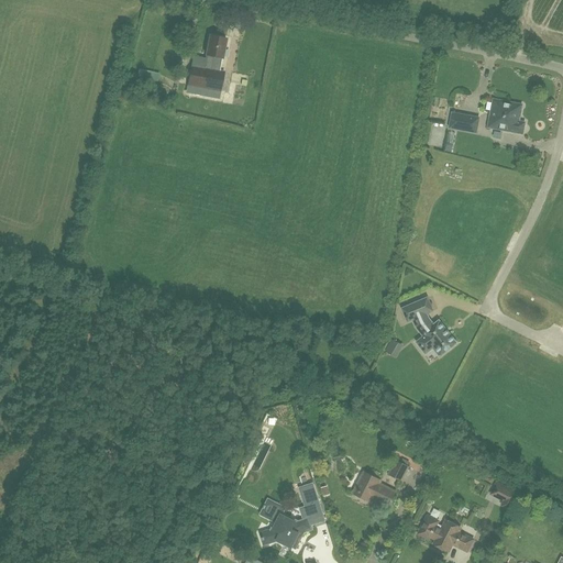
[(222,58),(227,39),(210,35),(207,55),(203,68),(191,66),(188,85),(220,90),(224,72),(219,72),(222,58)]
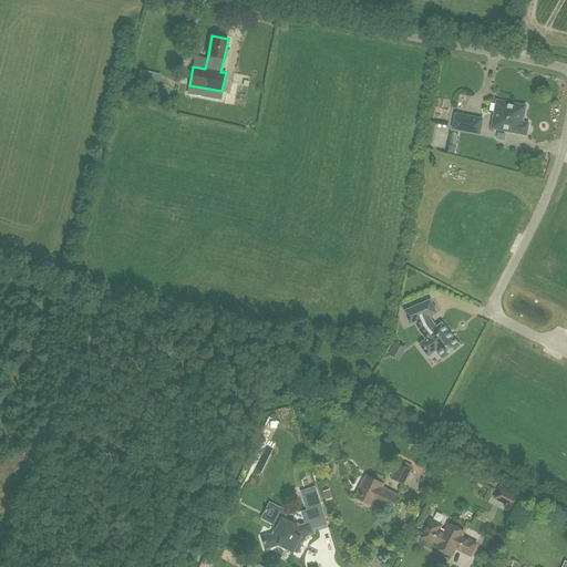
[(160,82),(161,74),(140,70),(138,78),(160,82)]
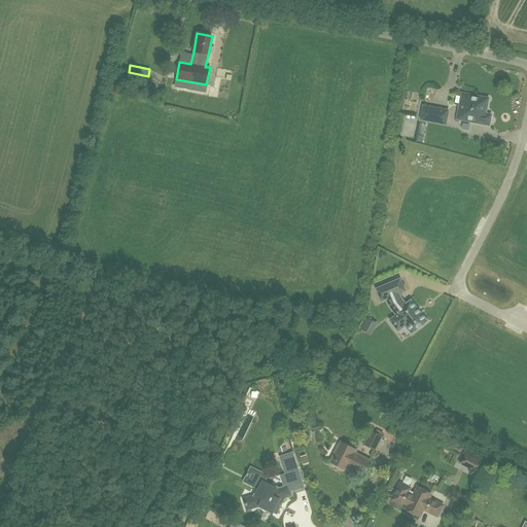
[(462,94),(457,119),(488,126),(490,125),(491,116),(490,115),(486,114),(488,100),(487,98),(473,96),(472,95),(468,94),(467,95),(462,94)]
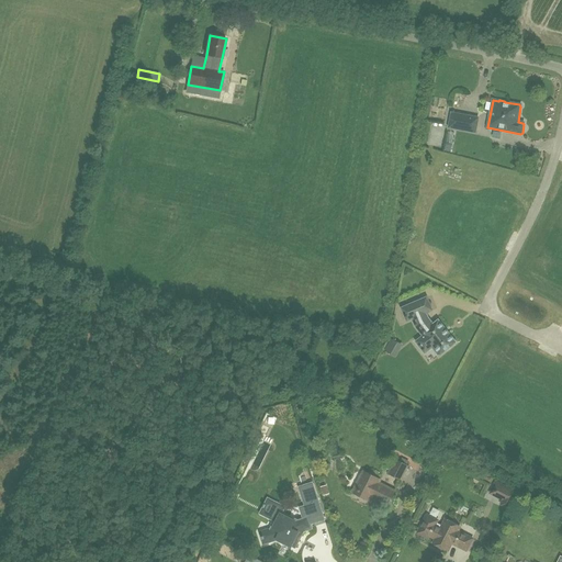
[(479,119),(451,113),(449,127),(476,133),(479,119)]
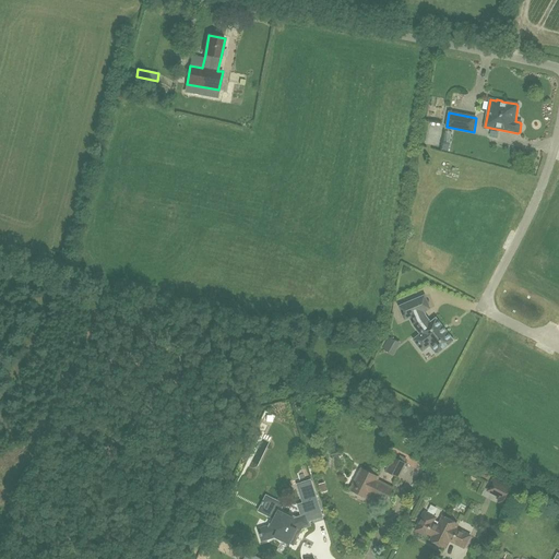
[(452,132),(445,131),(442,150),(449,151),(452,132)]
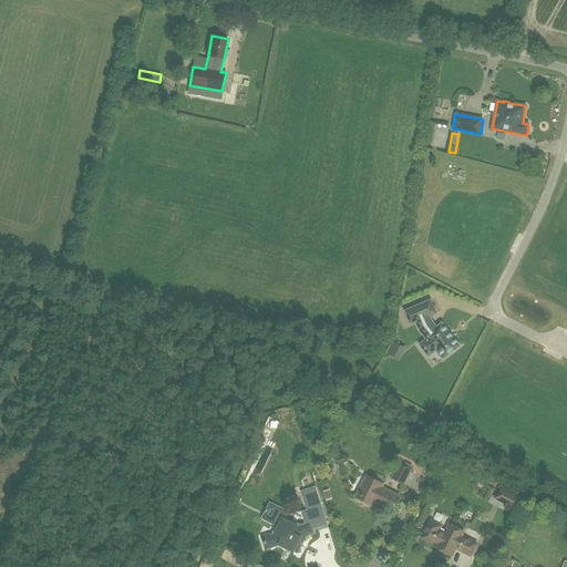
[(430,300),(422,303),(405,311),(404,311),(411,325),(415,322),(419,329),(426,339),(419,344),(428,356),(435,350),(442,359),(442,360),(460,346),(442,323),(436,328),(432,321),(430,316),(436,313),(430,300)]
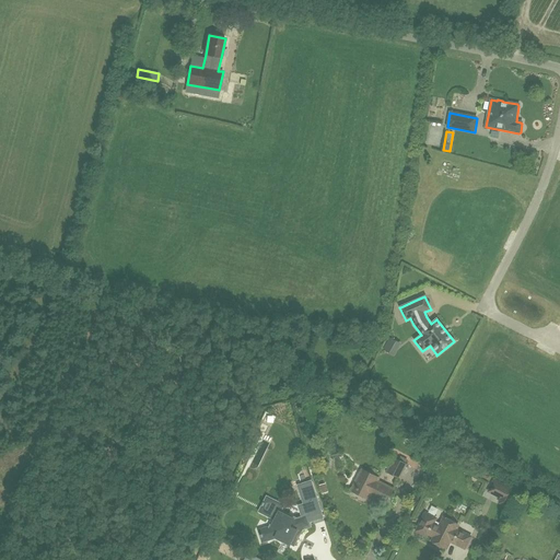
[(406,465),(394,458),(387,471),(399,478),(406,465)]
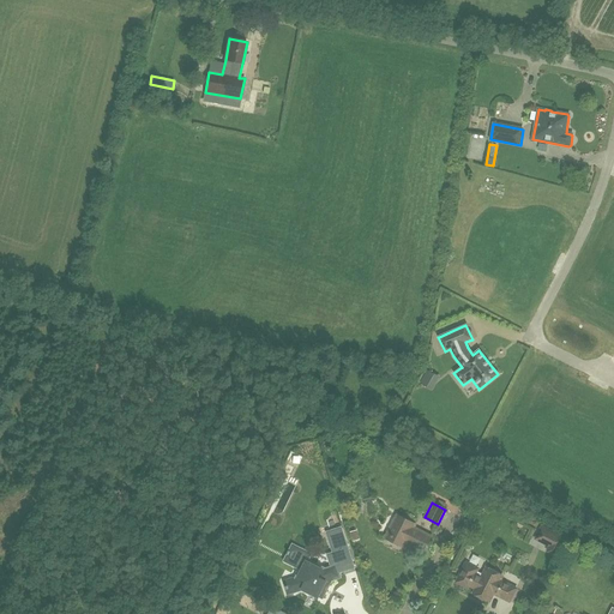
[(431,536),(414,528),(415,524),(397,516),(387,535),(405,543),(423,552),(431,536)]
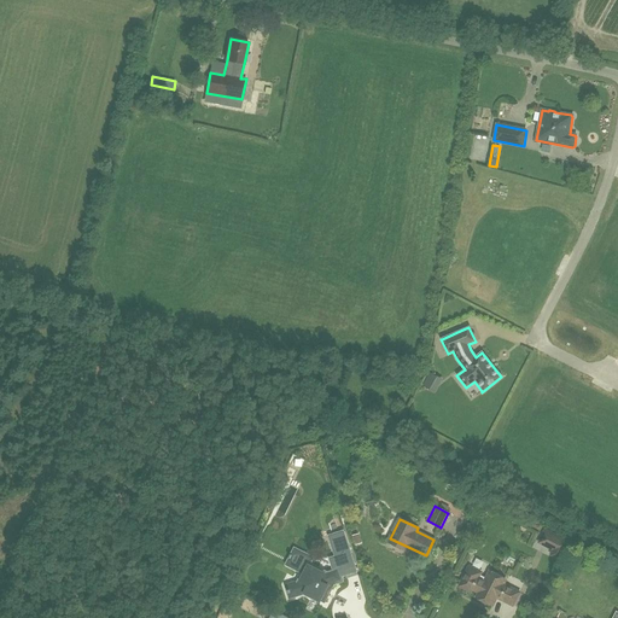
[(571,541),(546,528),(537,543),(552,551),(551,555),(561,560),(571,541)]
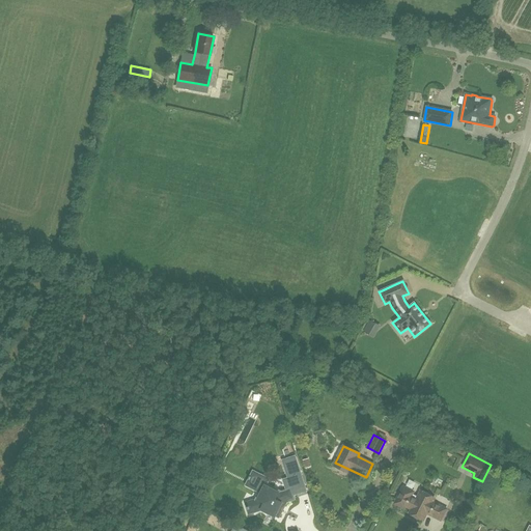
[(254,500),(245,503),(249,513),(261,509),(277,518),(285,502),(294,499),(292,494),(305,490),(306,490),(296,456),(283,460),(288,478),(283,480),(286,490),(281,492),(267,483),(269,479),(261,476),(260,475),(253,488),(259,492),(254,500)]
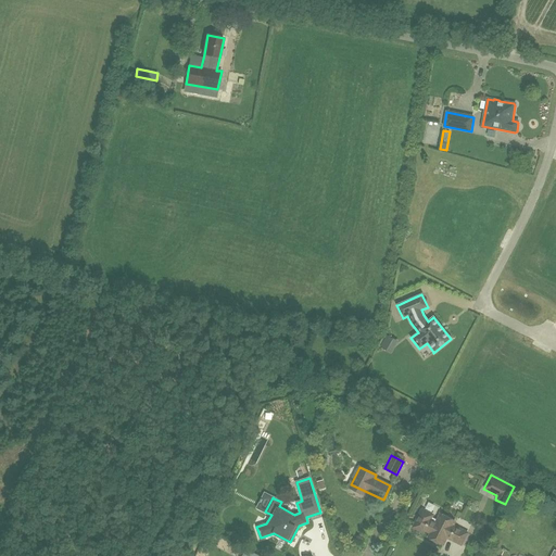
[(467,533),(453,526),(455,521),(441,515),(438,520),(432,517),(433,515),(422,509),(414,527),(424,532),(425,530),(431,533),(429,538),(443,544),(446,538),(462,545),(467,533)]
